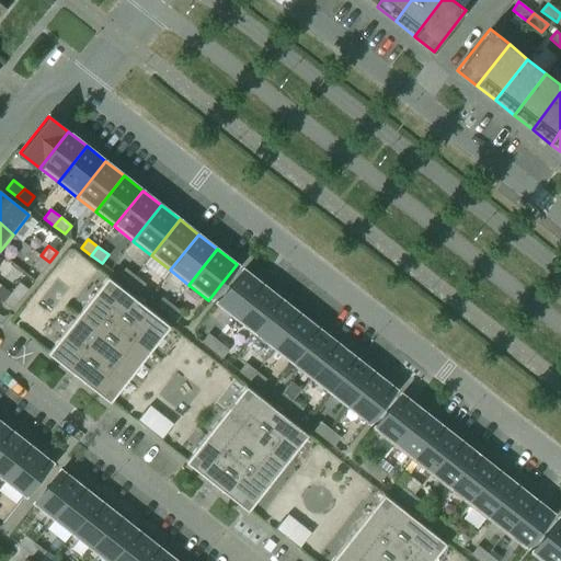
[(49,262),(41,255),(33,265),(41,273),(49,262)]
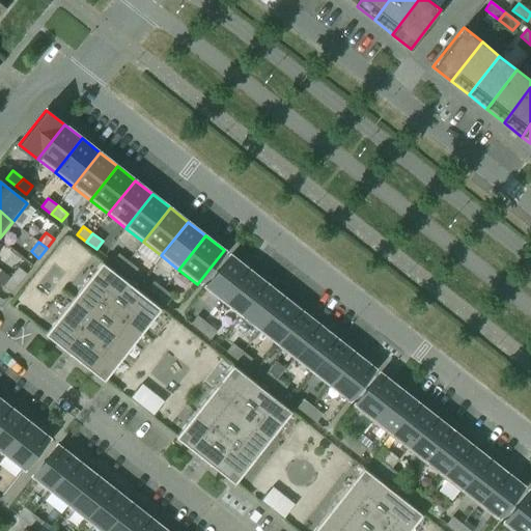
[(118,253),(112,261),(121,270),(128,261),(118,253)]
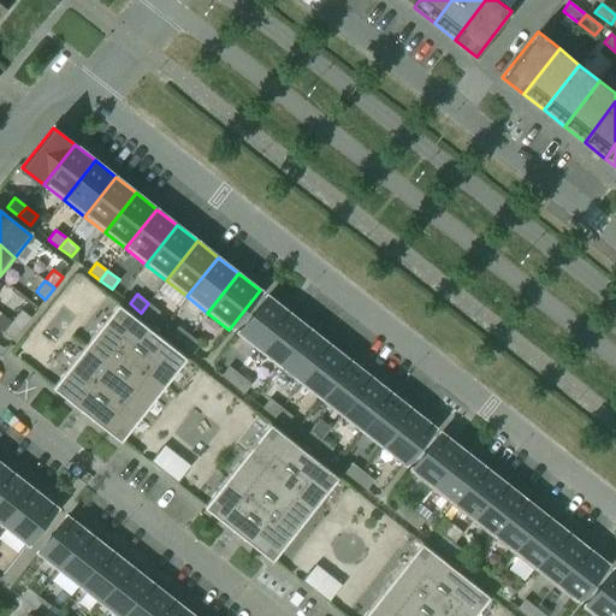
[(267,296),(240,332),(261,349),(289,313),(267,296)]
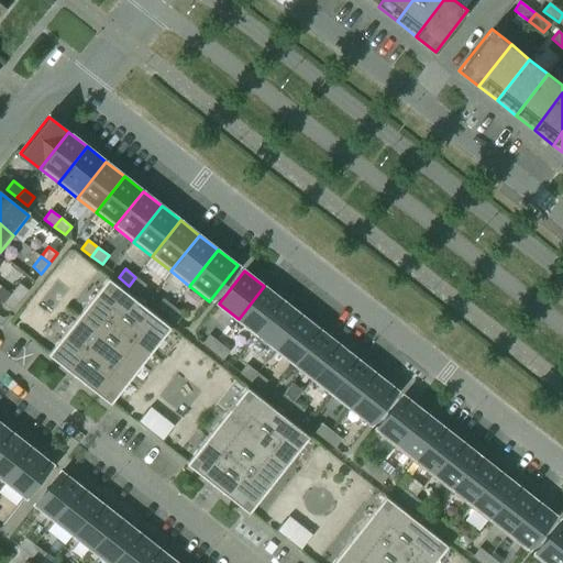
[(108,277),(47,354),(69,372),(73,374),(75,376),(84,383),(83,383),(86,385),(88,386),(110,404),(170,328),(108,277)]
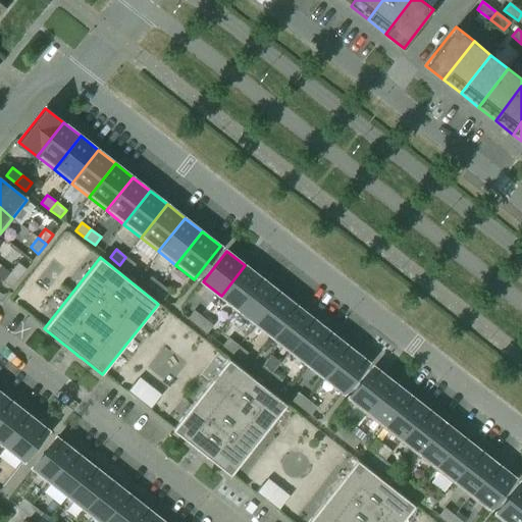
[(125,257),(119,265),(128,272),(136,264),(125,257)]
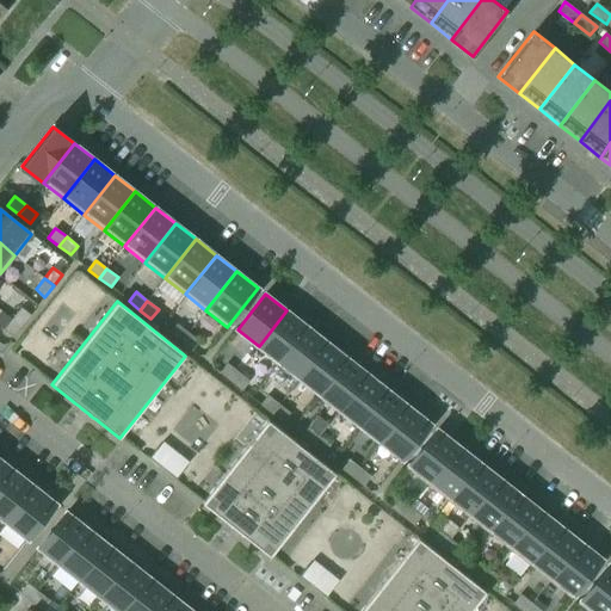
[(12,319),(22,326),(30,315),(20,308),(12,319)]
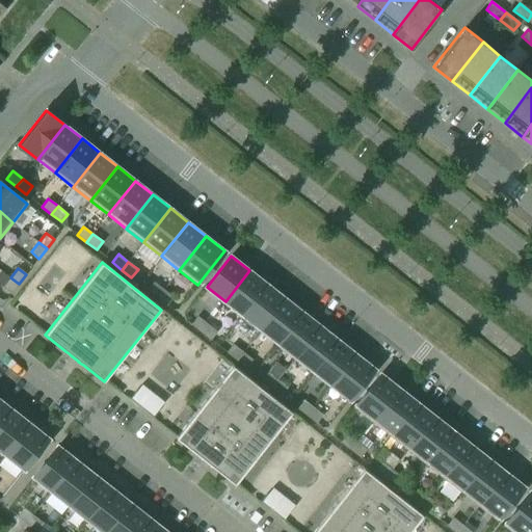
[(249,270),(225,301),(243,315),(267,285),(249,270)]
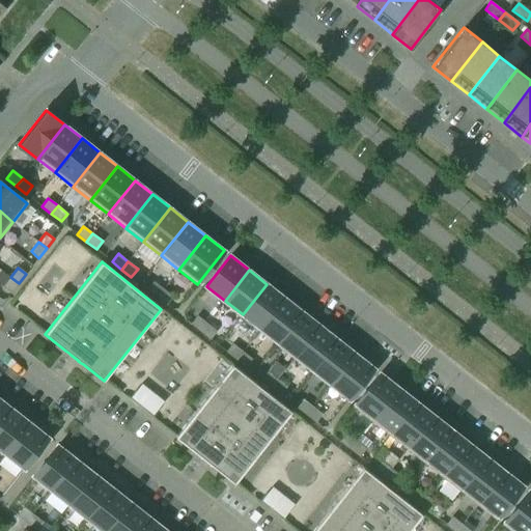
[(10,277),(3,286),(11,292),(19,283),(10,277)]
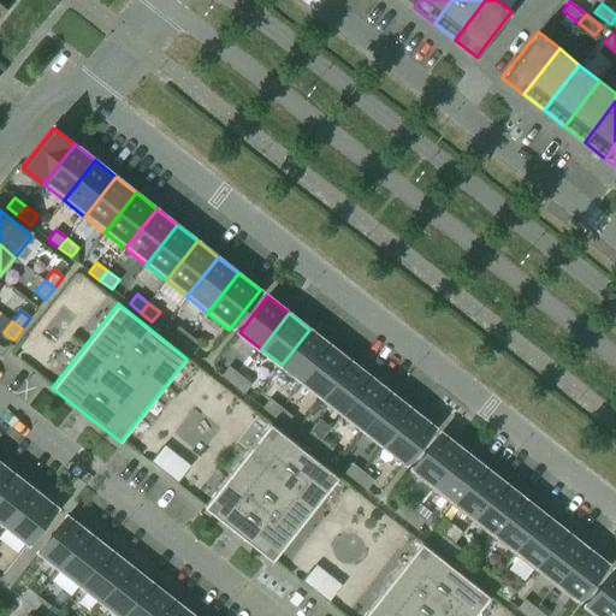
[(178,326),(171,336),(182,344),(189,335),(178,326)]
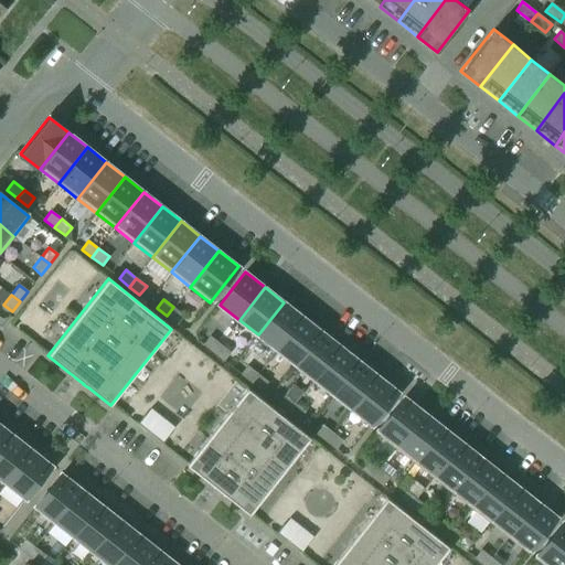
[(284,302),(258,334),(277,350),(302,317),(284,302)]
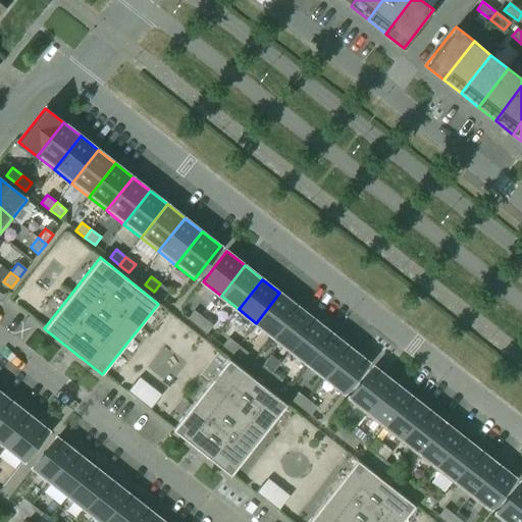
[(160,283),(154,292),(163,300),(170,292),(160,283)]
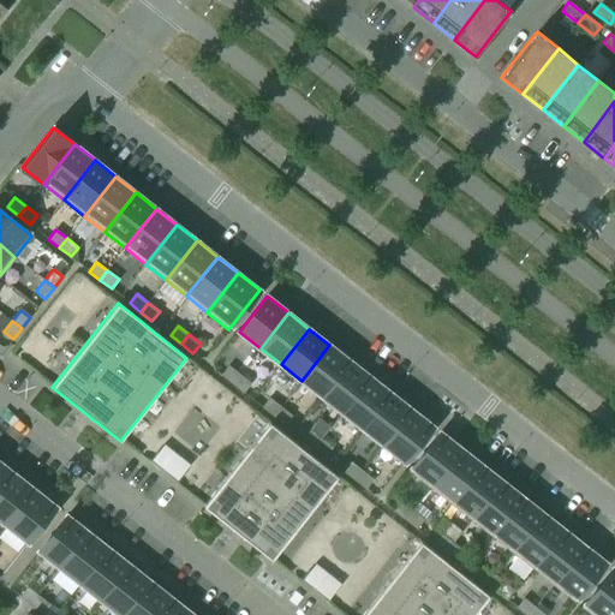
[(329,345),(302,381),(322,396),(350,360),(329,345)]
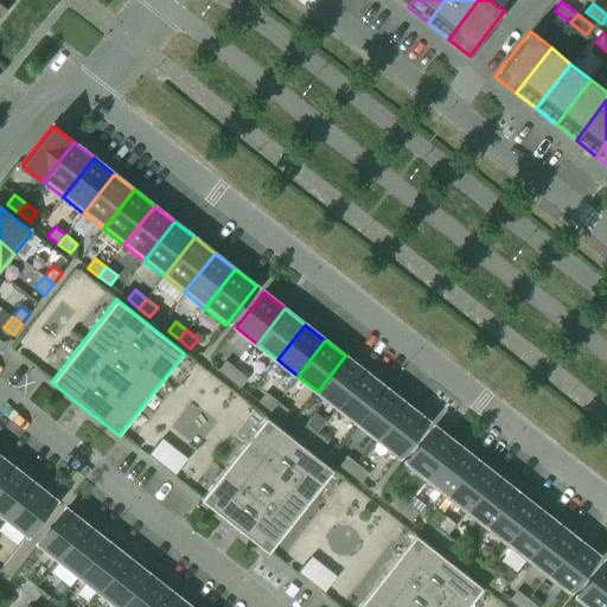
[(345,356),(318,391),(338,407),(365,372),(345,356)]
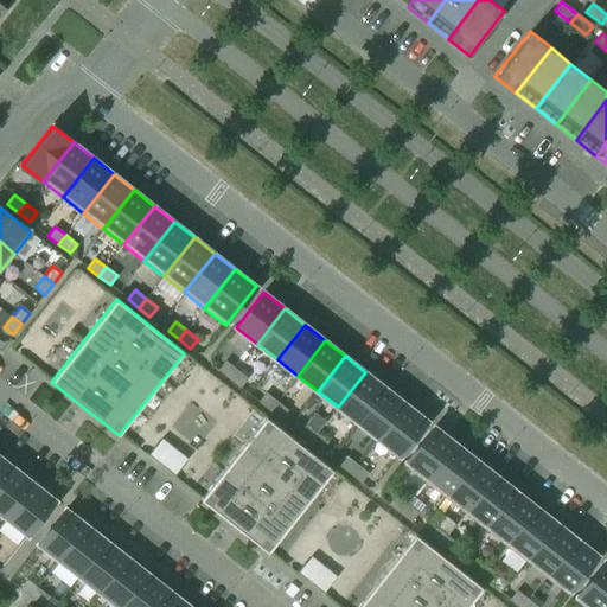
[(225,360),(217,370),(229,379),(236,370),(225,360)]
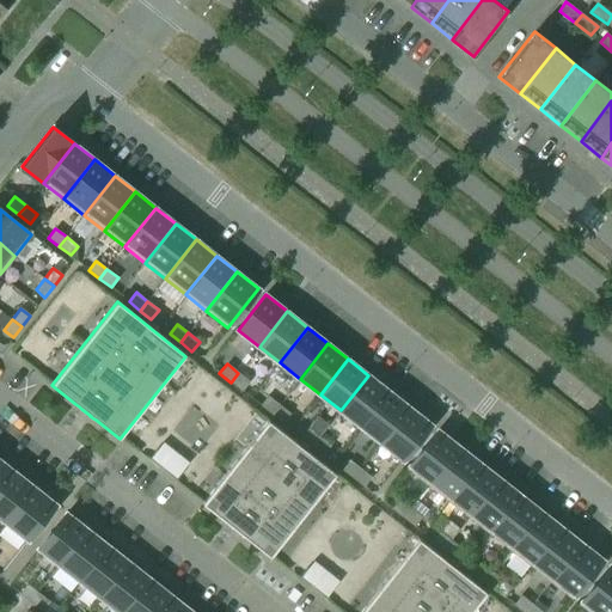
[(238,373),(231,383),(243,391),(250,381),(238,373)]
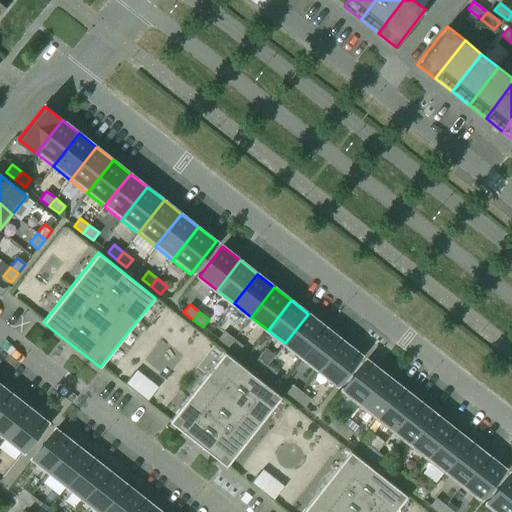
[(308,314),(285,343),(301,357),(325,327),(308,314)]
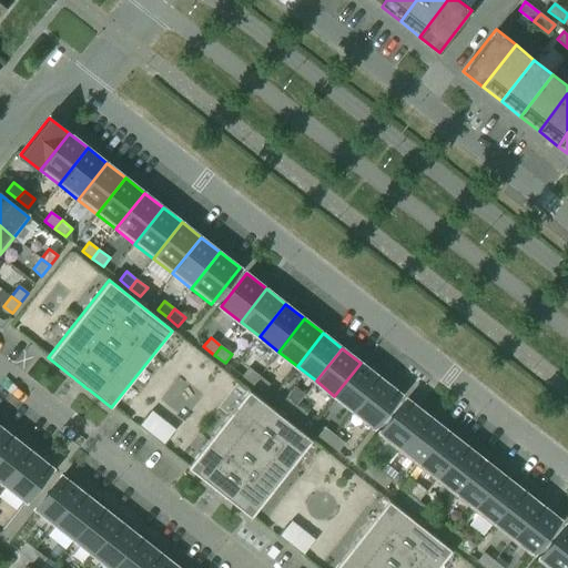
[(361,363),(334,396),(353,411),(379,378),(361,363)]
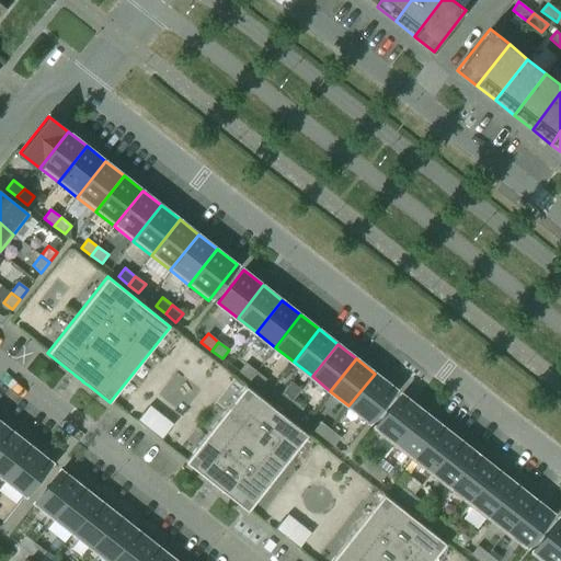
[(245,363),(238,371),(249,379),(255,371),(245,363)]
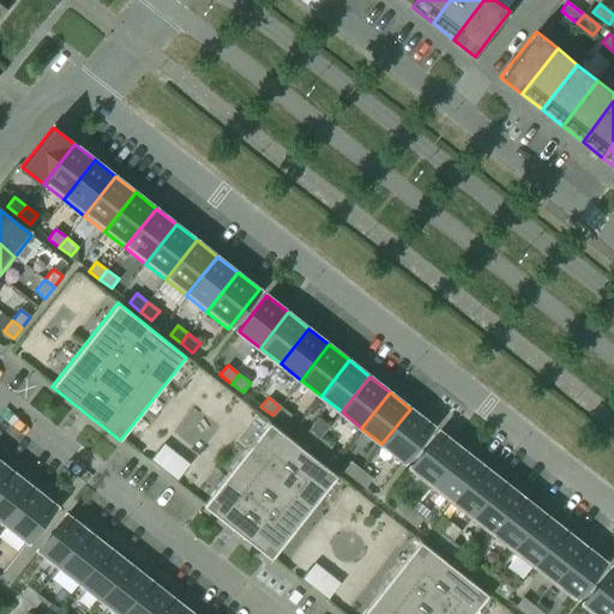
[(280,407),(272,415),(283,425),(290,415),(280,407)]
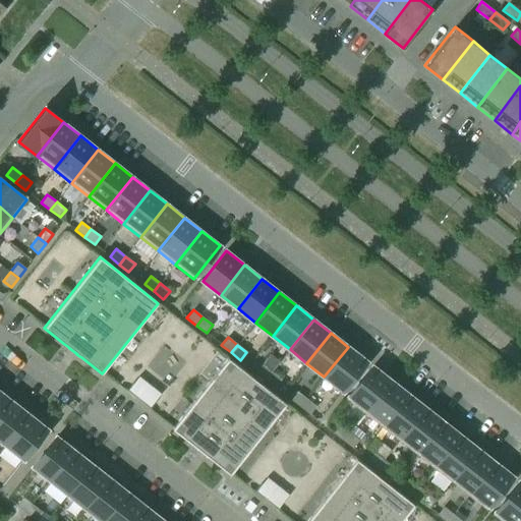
[(348,347),(324,377),(342,391),(366,361),(348,347)]
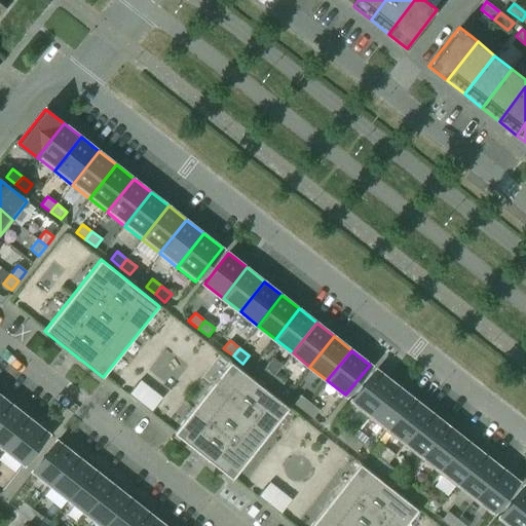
[(230,362),(174,433),(194,449),(197,451),(199,453),(208,459),(207,459),(209,461),(212,463),(232,480),(289,408),(230,362)]
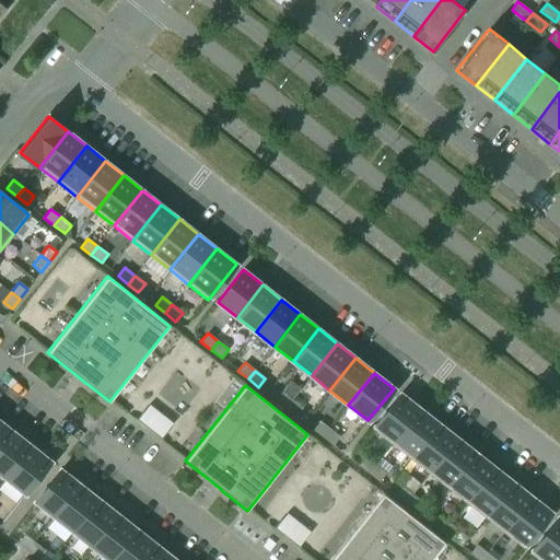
[(282,392),(275,400),(286,408),(292,399),(282,392)]
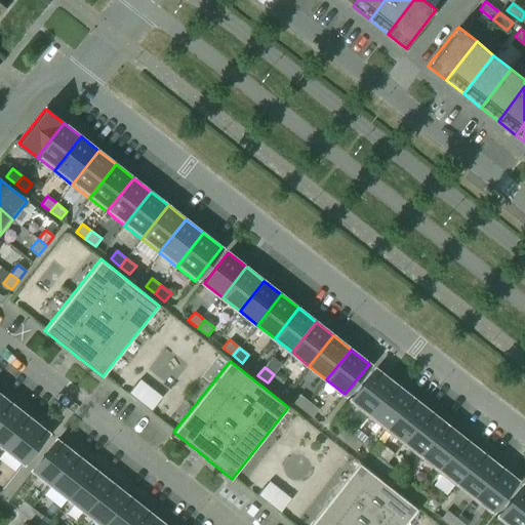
[(375,369),(349,402),(367,417),(394,384),(375,369)]
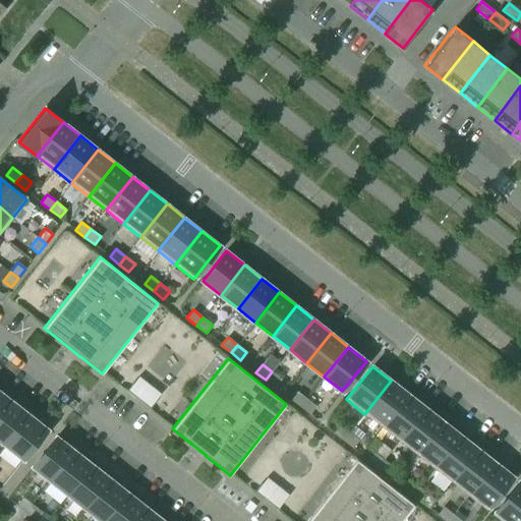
[(272,371),(266,380),(275,387),(281,379),(272,371)]
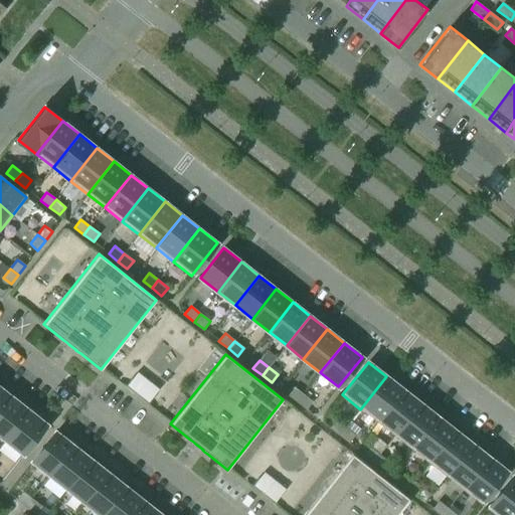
[(137,372),(126,386),(148,403),(159,389),(137,372)]
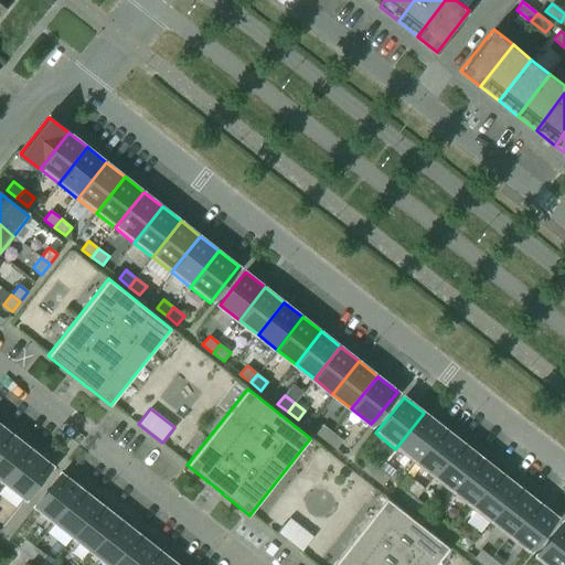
[(424,413),(395,449),(414,464),(443,427),(424,413)]
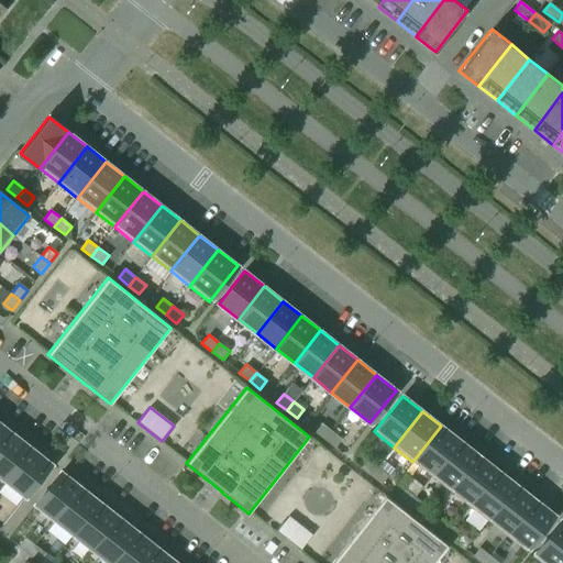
[(0,423),(0,449),(12,433),(0,423)]
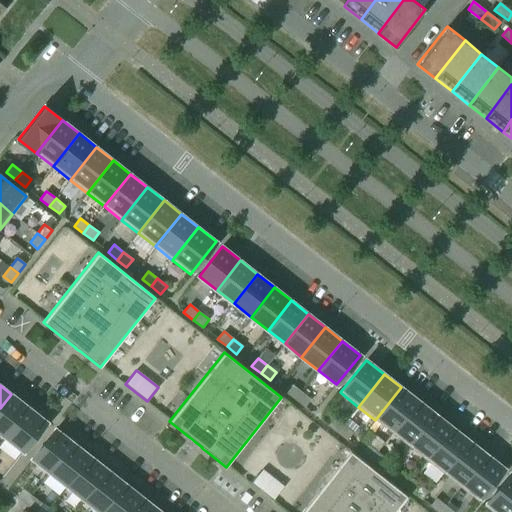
[(292,385),(286,393),(295,400),(301,392),(292,385)]
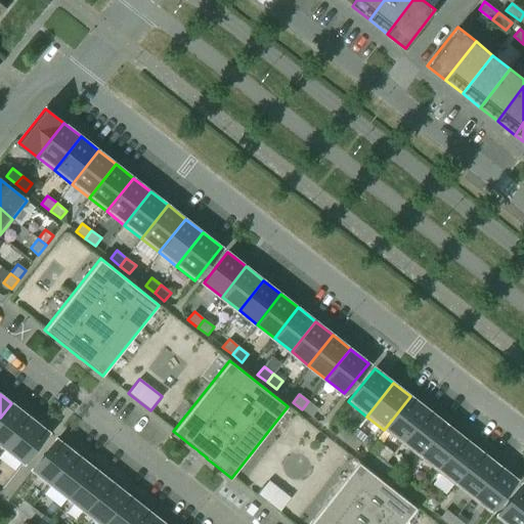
[(410,396),(384,430),(401,443),(428,410),(410,396)]
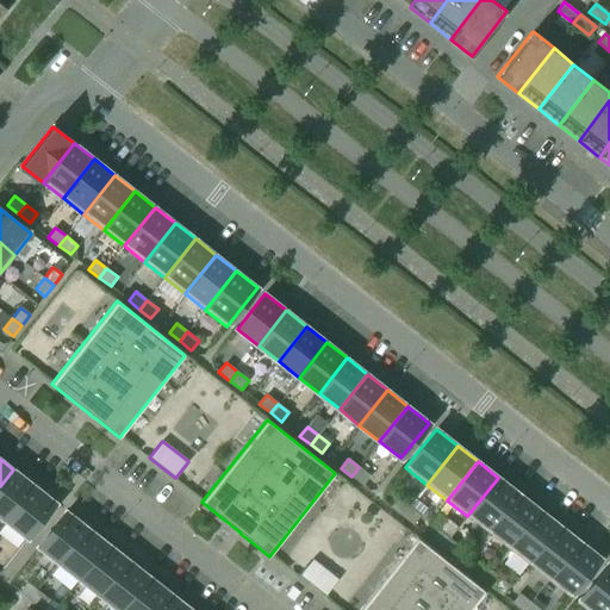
[(359,467),(352,477),(362,485),(371,475),(359,467)]
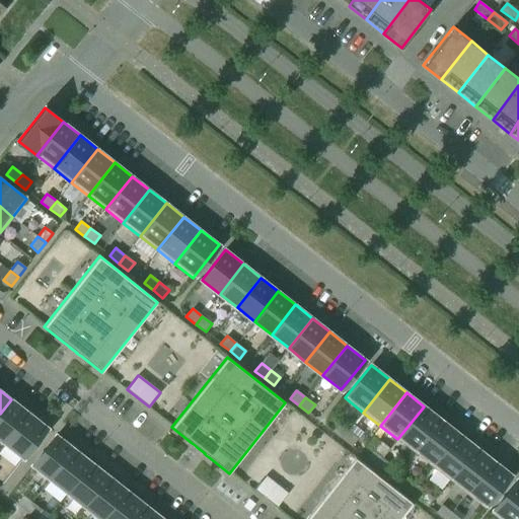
[(11,399),(0,414),(0,439),(5,443),(28,413),(11,399)]
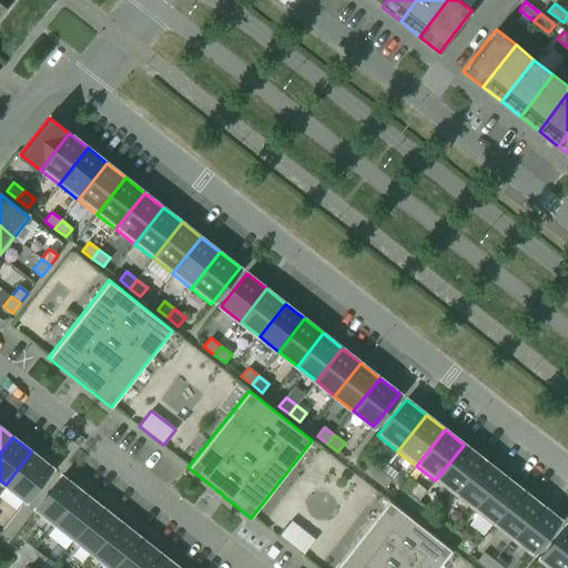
[(464,445),(435,480),(454,496),(483,459),(464,445)]
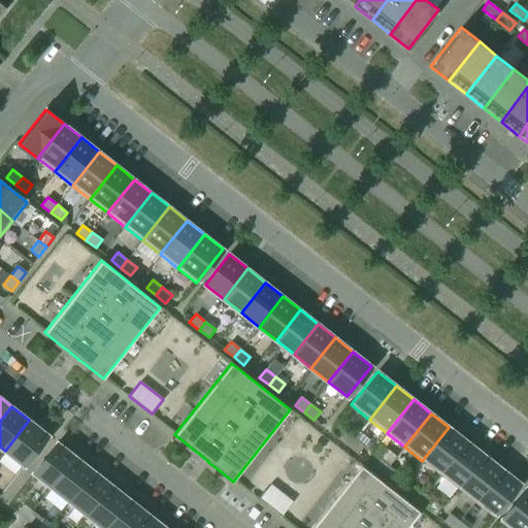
[(29,420),(5,451),(24,465),(47,434),(29,420)]
